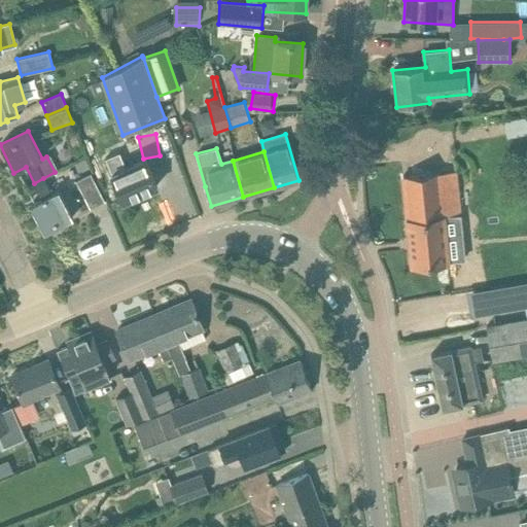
[(125,168),(118,152),(106,159),(124,200),(156,186),(145,160),(125,168)]
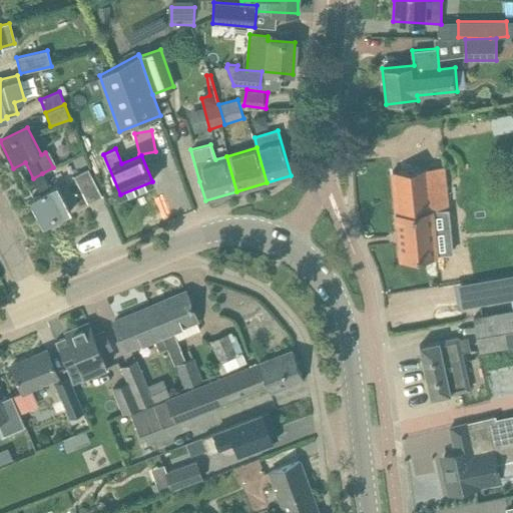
[(445,166),(392,171),(397,214),(396,214),(400,259),(453,253),(451,228),(435,229),(433,211),(449,209),(445,166)]
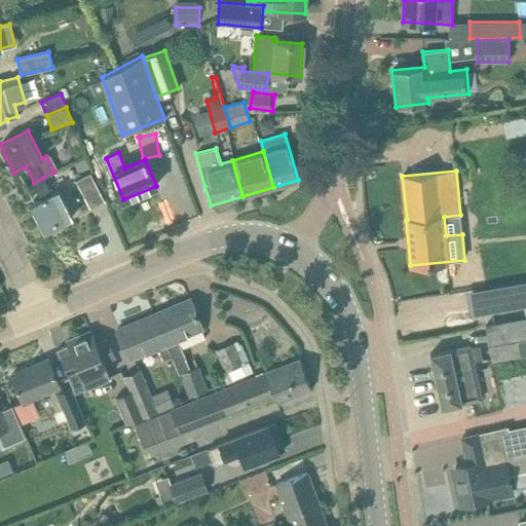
[(90,174),(76,181),(90,209),(104,200),(90,174)]
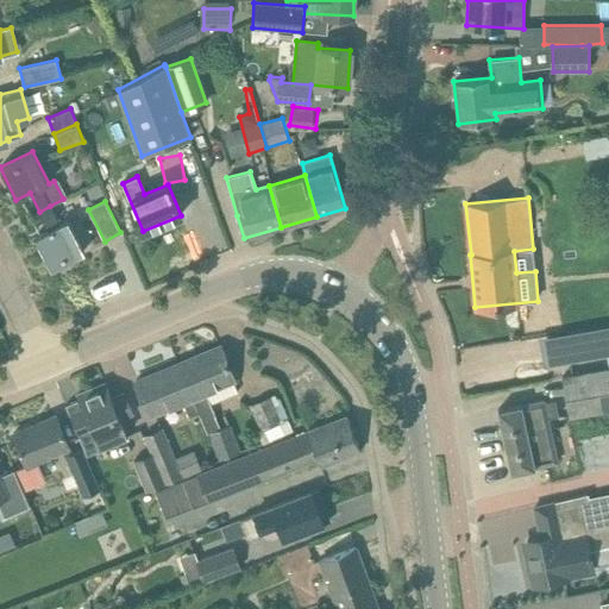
[(50,206),(39,212),(48,230),(35,236),(52,268),(85,251),(68,220),(60,225),(50,206)]
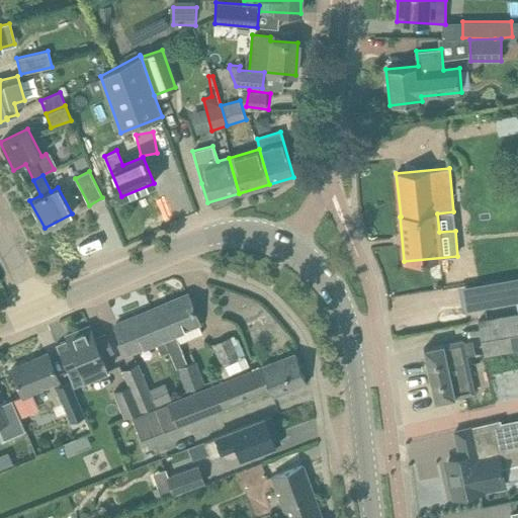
[(517,278),(479,286),(483,311),(517,304),(517,278)]
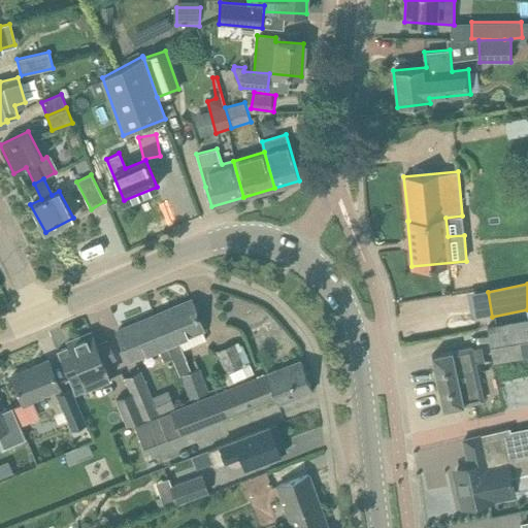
[(166,345),(179,376),(183,375),(192,400),(208,393),(199,369),(190,372),(186,360),(177,340),(203,330),(191,300),(155,315),(166,345)]
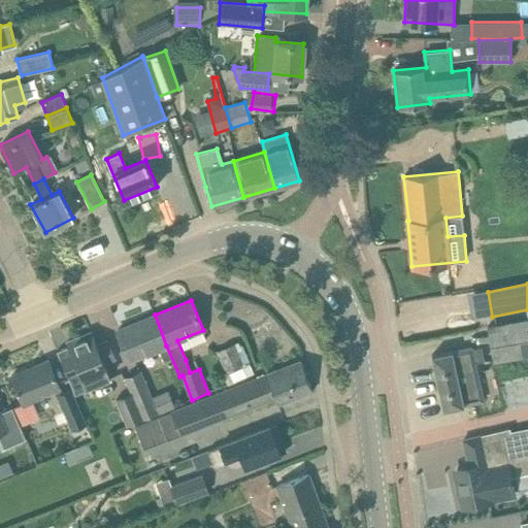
[(178,376),(179,376),(166,345),(155,315),(118,330),(130,360),(157,349),(163,363),(171,360),(178,376)]
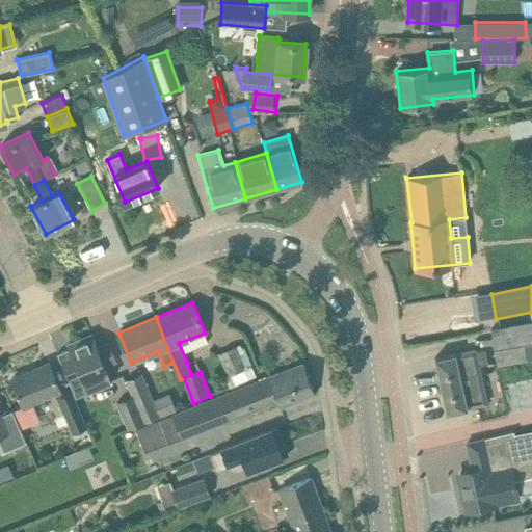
[(531,321),(491,328),(498,364),(531,356),(531,321)]
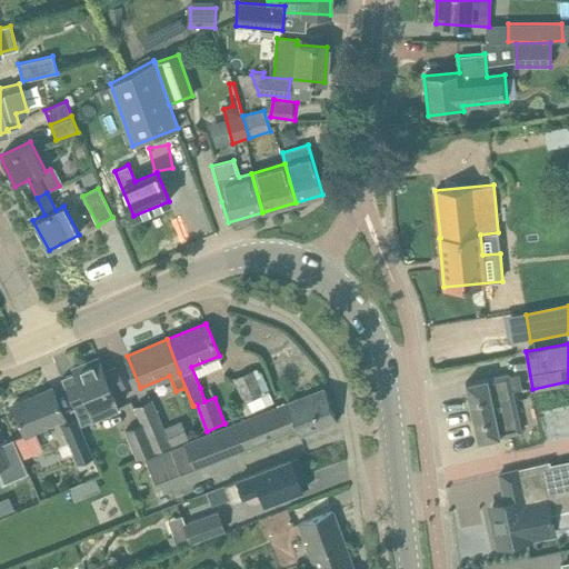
[(93,421),(120,410),(107,378),(99,358),(72,369),(79,386),(68,390),(67,387),(66,388),(73,409),(80,426),(93,421)]
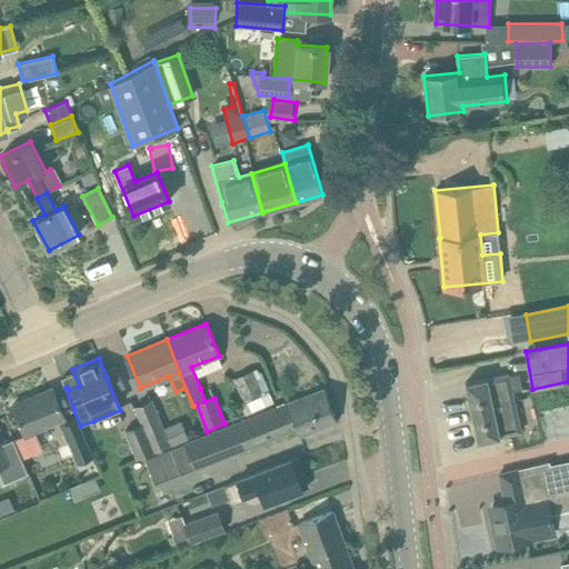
[(235,378),(245,400),(239,402),(242,410),(240,411),(242,417),(271,405),(259,377),(255,379),(251,371),(235,378)]
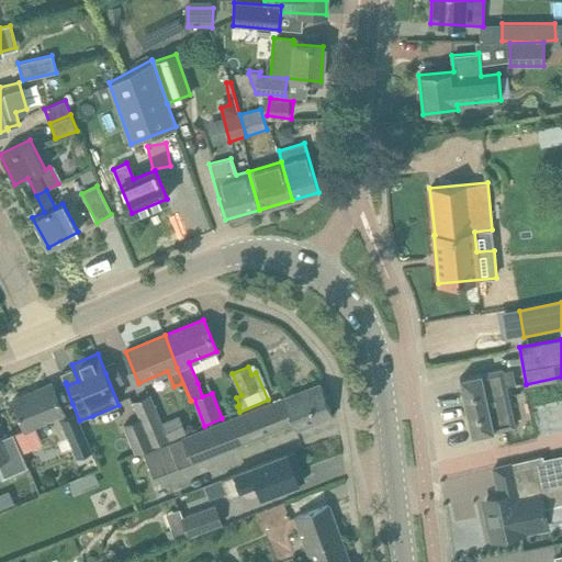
[(503,369),(459,378),(472,436),(515,426),(506,386),(516,384),(513,369),(504,371),(503,369)]
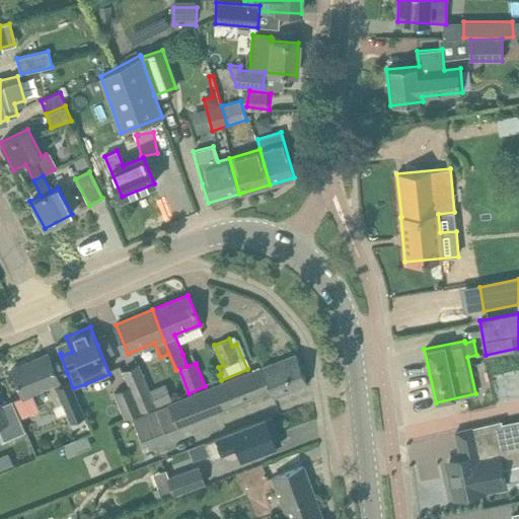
[(13,400),(20,419),(40,411),(31,393),(60,381),(48,354),(11,369),(23,396),(13,400)]
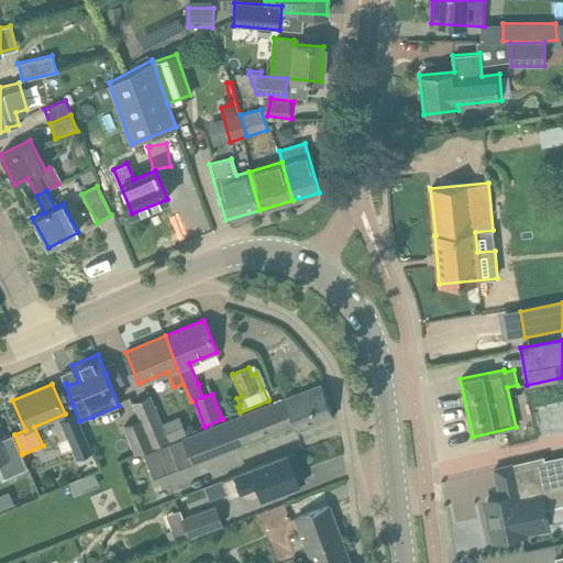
[(321,384),(300,392),(185,437),(194,460),(234,443),(233,441),(255,432),(257,439),(294,424),(297,431),(333,417),(321,384)]
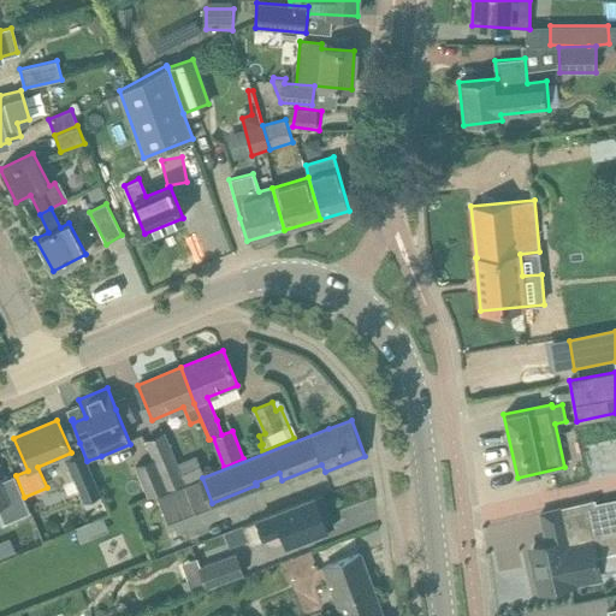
[(147,440),(154,458),(167,489),(184,481),(164,433),(147,440)]
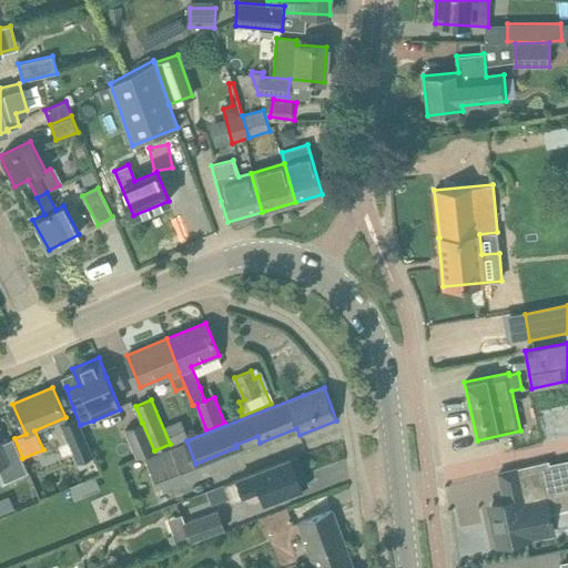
[(93,457),(78,419),(62,426),(79,464),(93,457)]
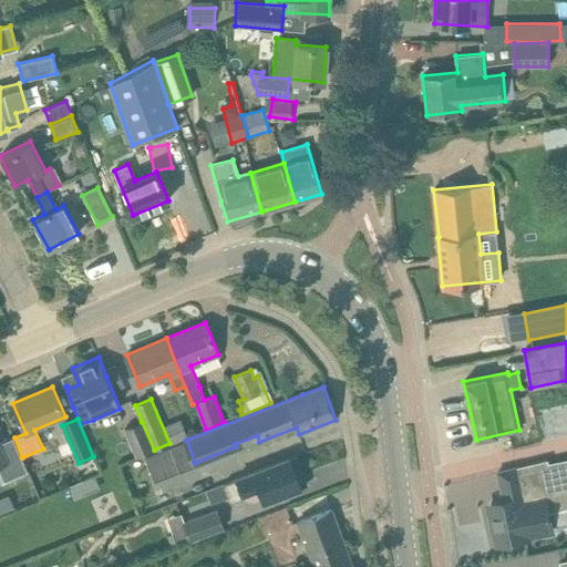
[(154,450),(142,422),(125,429),(137,456),(154,450)]
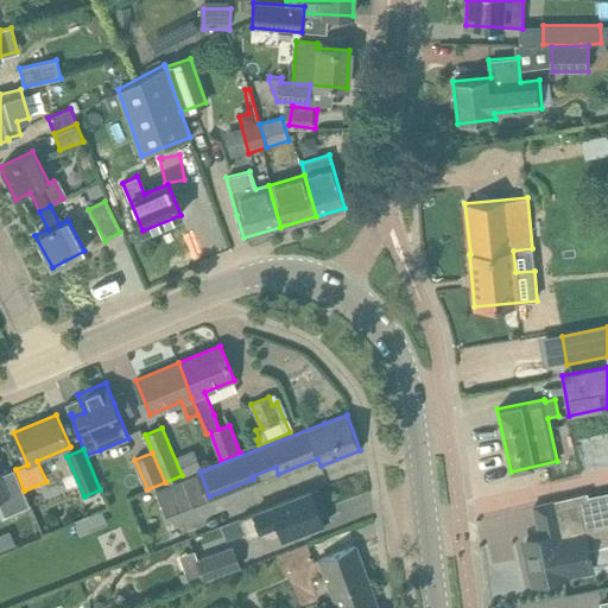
[(0,502),(5,515),(31,505),(24,491),(16,469),(5,474),(1,463),(0,463),(0,502)]
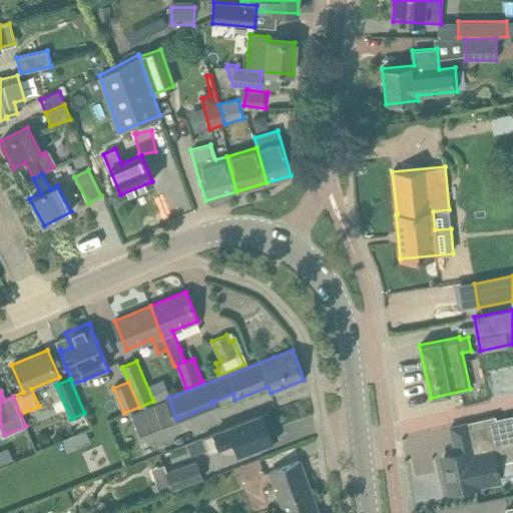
[(268,413),(202,438),(186,444),(191,456),(207,450),(208,455),(221,451),(219,447),(234,442),(238,454),(278,439),(268,413)]
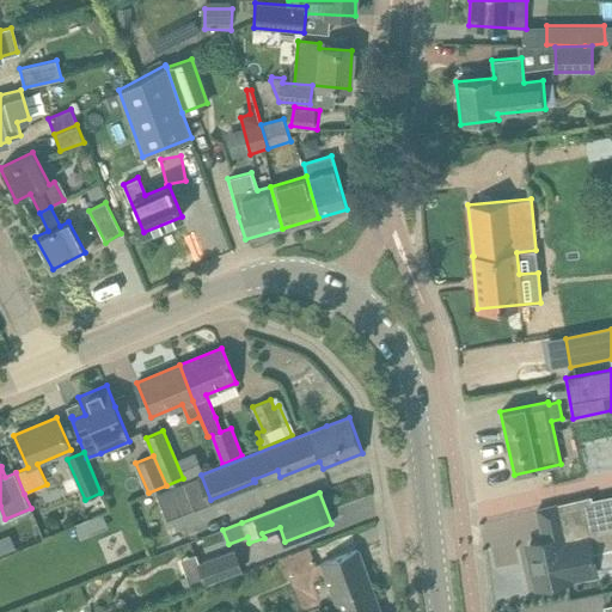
[(545,540),(530,544),(539,587),(562,582),(571,580),(595,574),(592,554),(611,549),(611,496),(592,501),(591,496),(539,508),(545,540)]
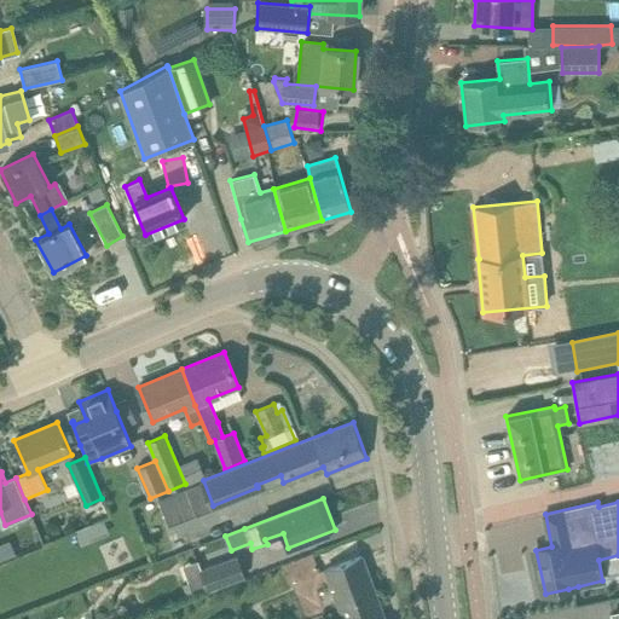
[(81,527),(85,541),(114,531),(109,518),(81,527)]
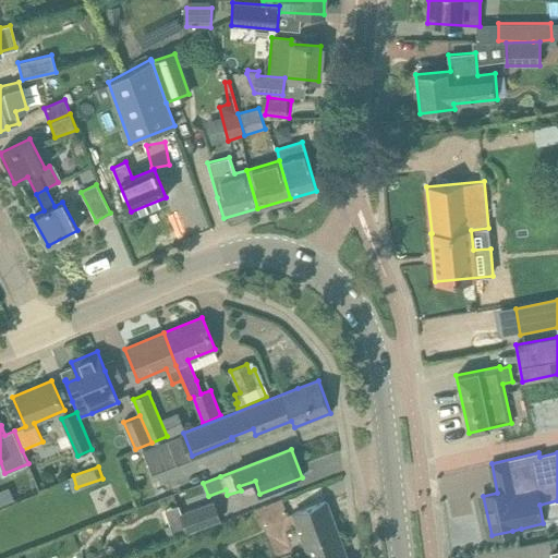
[(180,514),(186,533),(220,520),(214,502),(180,514)]
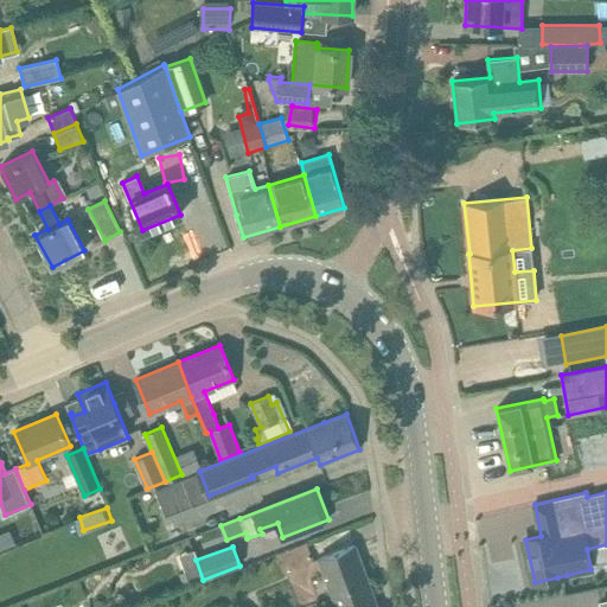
[(376,606),(355,547),(332,555),(319,560),(336,606),(376,606)]
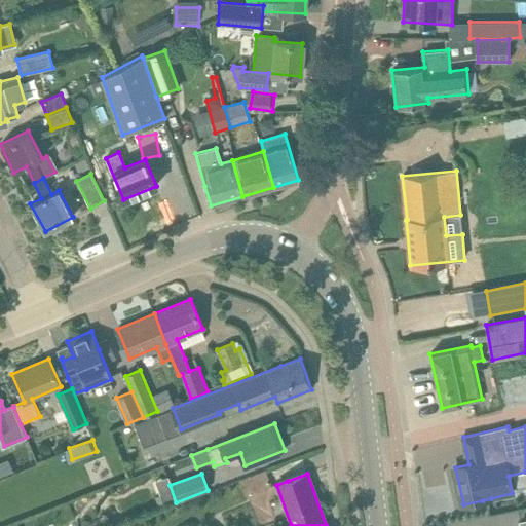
[(160,495),(155,497),(159,506),(164,504),(160,495)]
